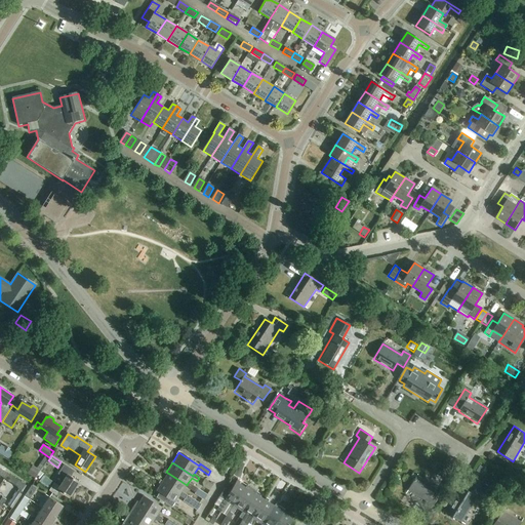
[(28,474),(34,478),(35,478),(37,475),(39,472),(40,471),(37,469),(33,466),(33,467),(28,474)]
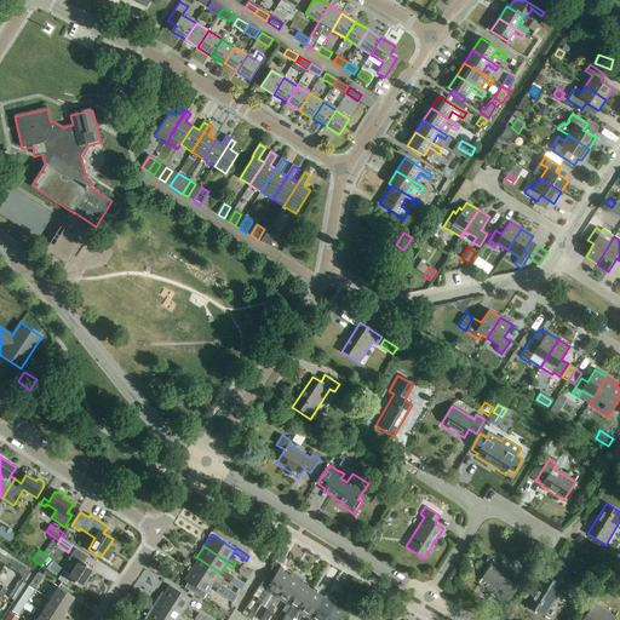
[(81,587),(93,569),(84,563),(87,557),(76,550),(69,561),(76,566),(70,575),(64,570),(58,580),(67,586),(70,580),(81,587)]
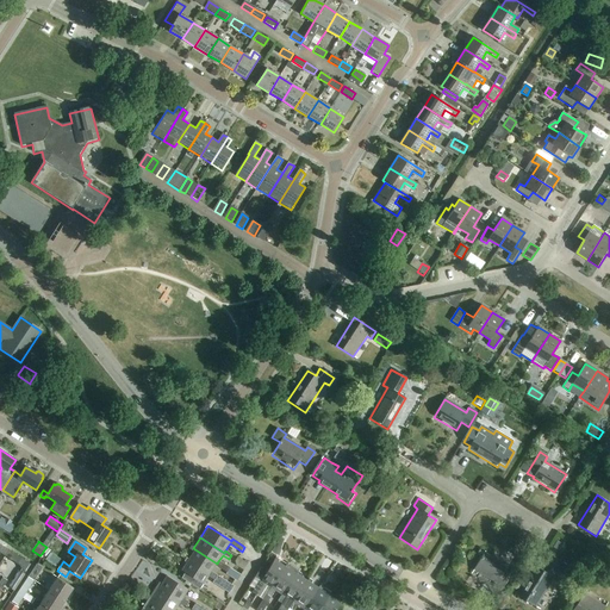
[(562,554),(566,548),(556,543),(553,549),(562,554)]
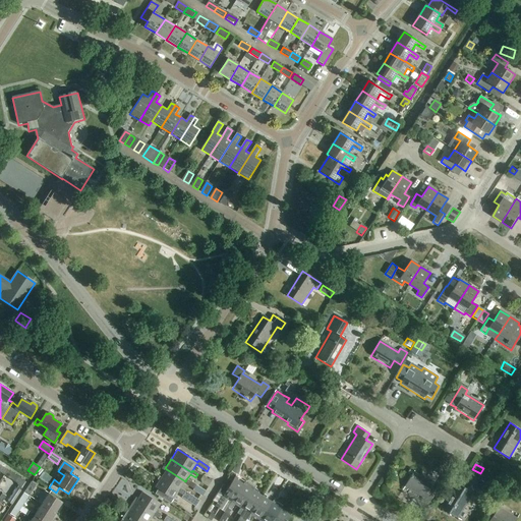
[(196,485),(186,479),(185,481),(165,468),(159,477),(179,490),(180,489),(184,483),(194,489),(196,485)]
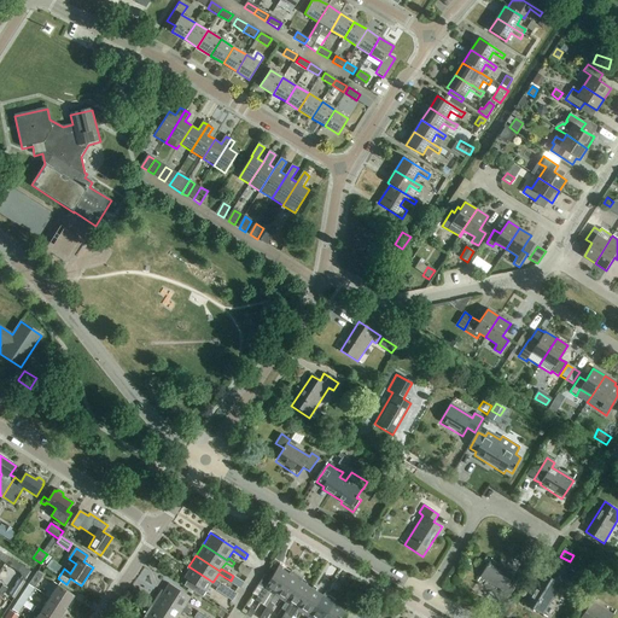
[(9,558),(5,563),(28,578),(31,572),(9,558)]
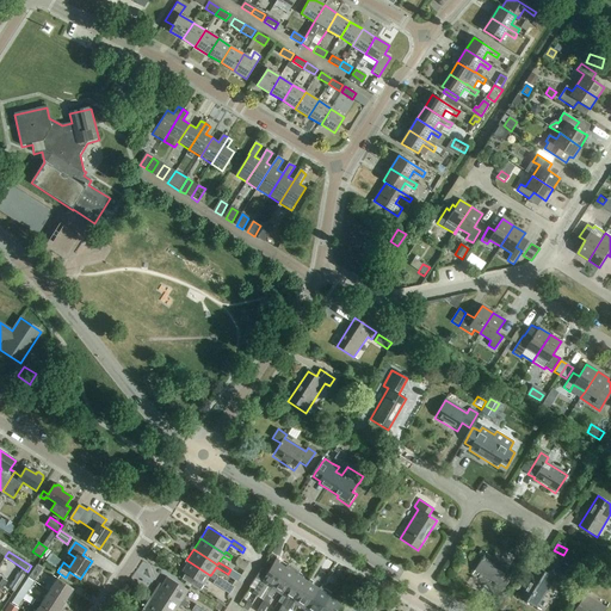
[(504,591),(510,580),(503,575),(508,567),(486,553),(475,571),(497,585),(497,586),(504,591)]
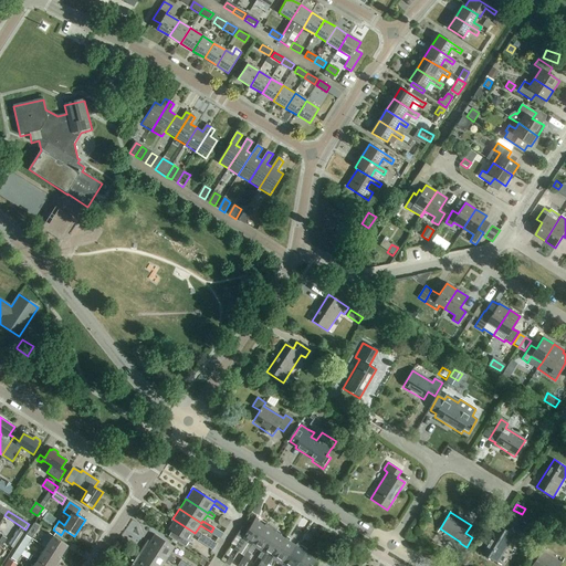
[(52,527),(56,521),(46,514),(42,521),(52,527)]
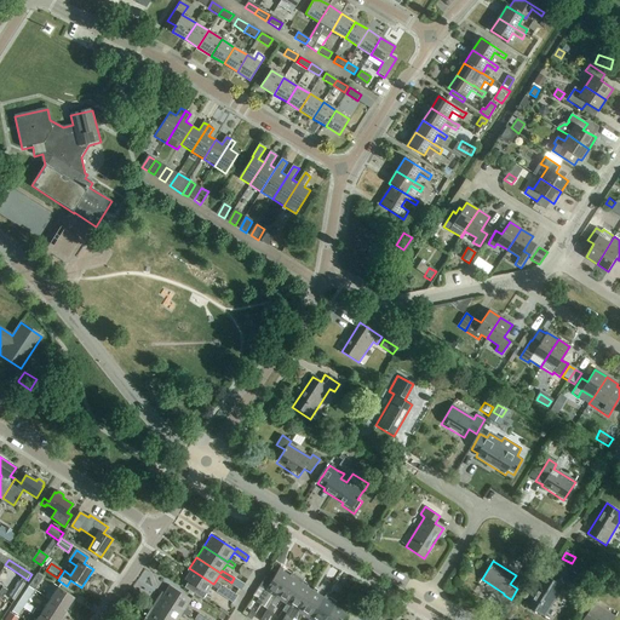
[(268,592),(275,597),(276,598),(291,575),(283,570),(285,569),(281,567),(271,581),(265,578),(259,587),(264,590),(259,598),(256,603),(260,606),(268,592)]
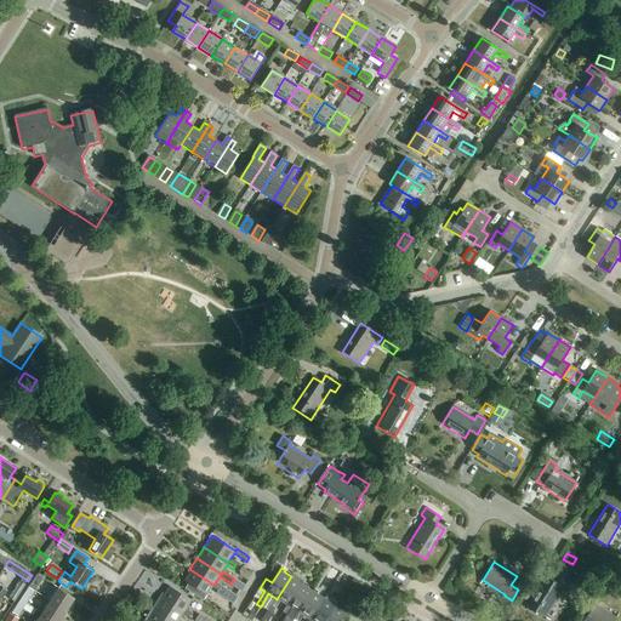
[(221,587),(215,584),(214,585),(189,569),(182,581),(188,584),(186,587),(204,599),(212,588),(218,592),(216,594),(233,605),(238,598),(221,587)]
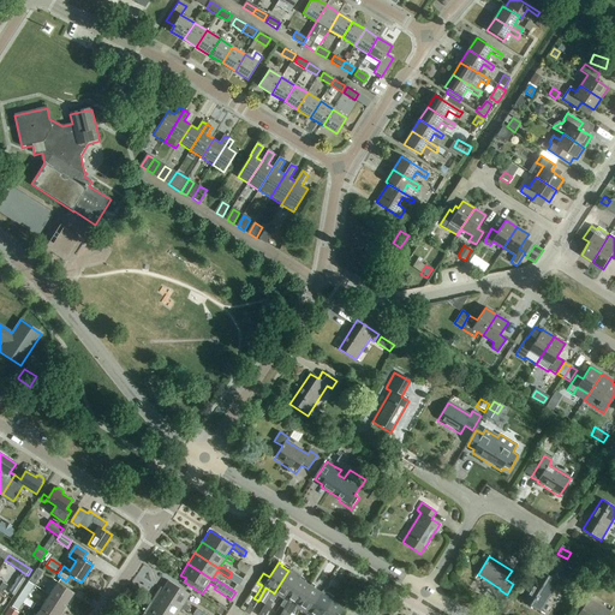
[(562,585),(571,572),(556,563),(549,575),(541,571),(521,602),(539,613),(557,583),(562,585)]
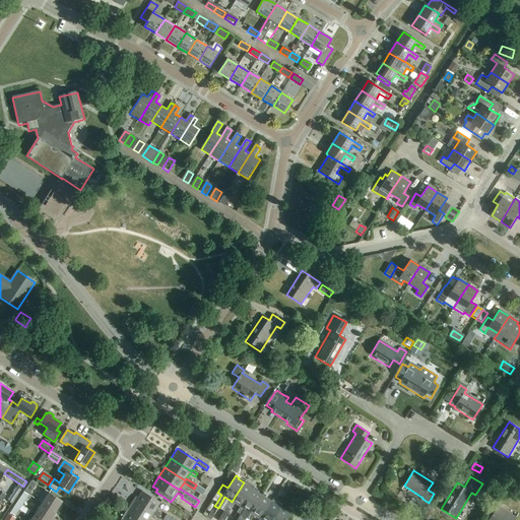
[(24,492),(29,495),(37,484),(31,481),(24,492)]
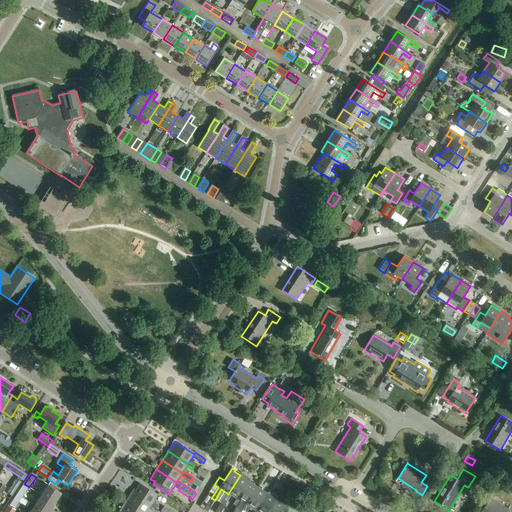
[(238,500),(250,480),(241,474),(240,475),(228,494),(227,493),(224,499),(227,501),(231,495),(236,499),(238,500)]
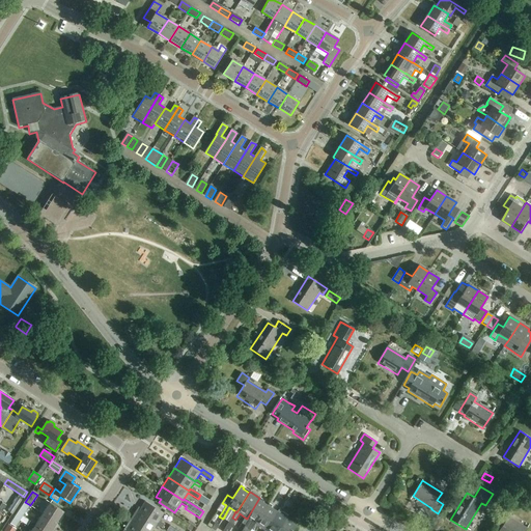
[(210,501),(200,495),(198,499),(197,501),(206,506),(210,501)]
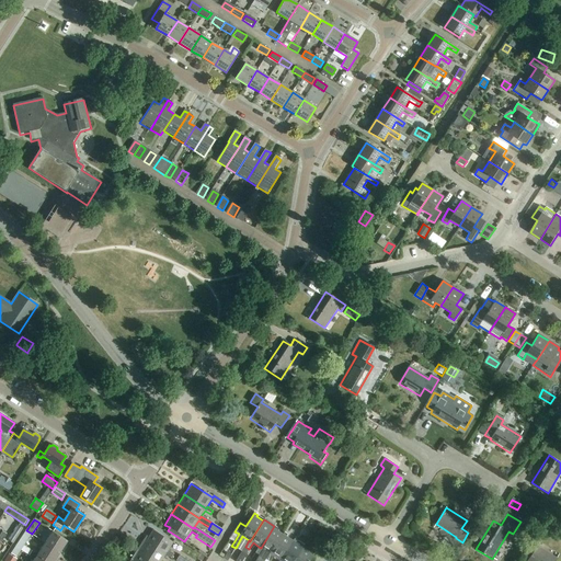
[(8,540),(13,544),(23,529),(18,526),(8,540)]
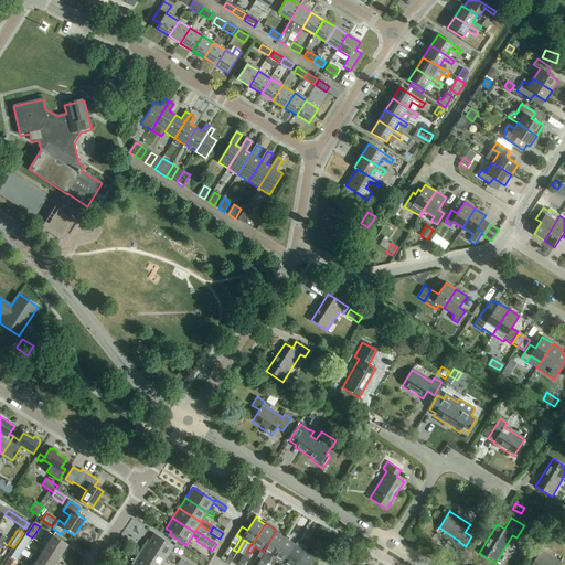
[(265,553),(272,557),(273,558),(286,537),(279,533),(279,531),(276,530),(263,552),(260,551),(257,556),(262,560),(265,553)]
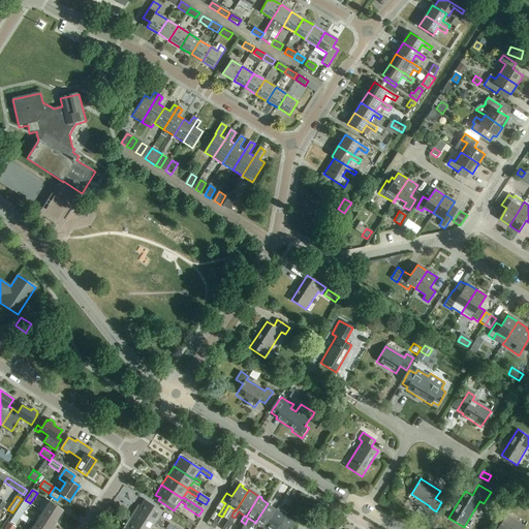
[(157,523),(156,523),(162,527),(164,523),(158,520),(163,512),(143,499),(136,509),(157,523)]
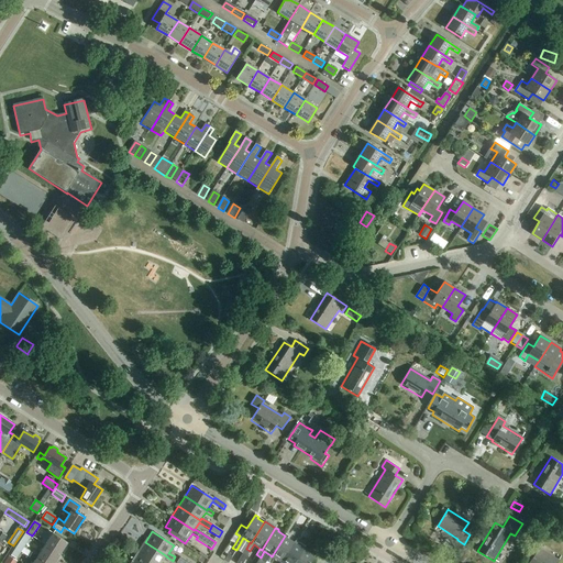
[(19,544),(24,548),(32,536),(26,532),(19,544)]
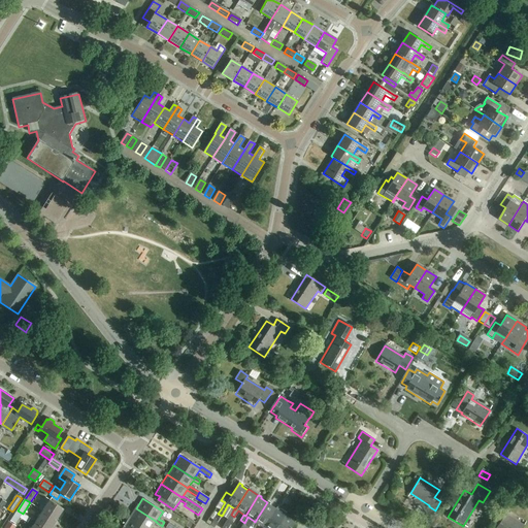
[(42,510),(57,520),(64,509),(50,500),(42,510)]
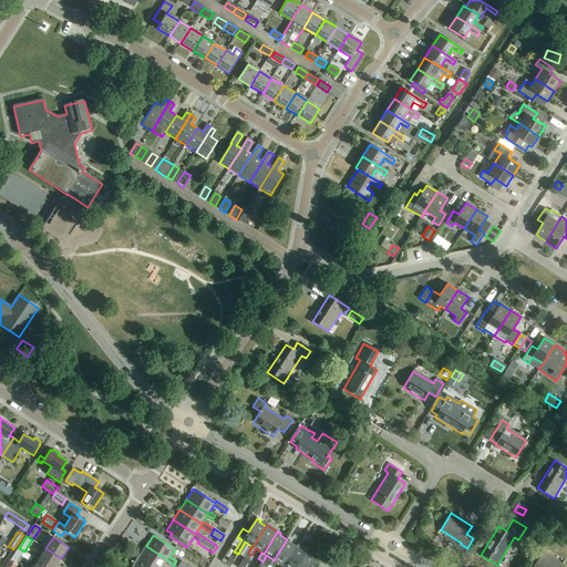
[(274,560),(272,559),(268,565),(271,566),(272,566),(276,562),(282,566),(284,566),(297,546),(290,542),(291,539),(288,538),(287,539),(274,560)]
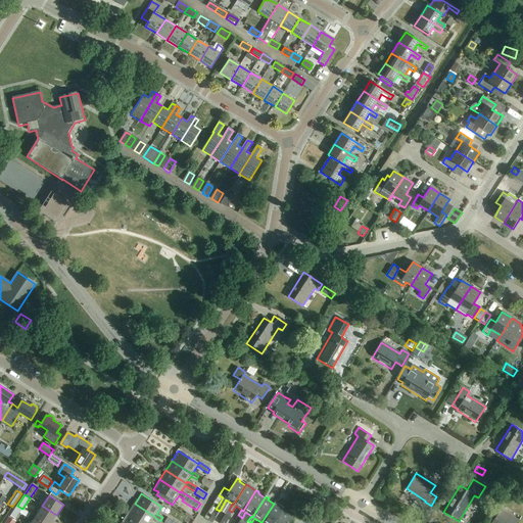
[(274,522),(284,508),(275,503),(274,504),(262,522),(260,522),(259,522),(274,522)]
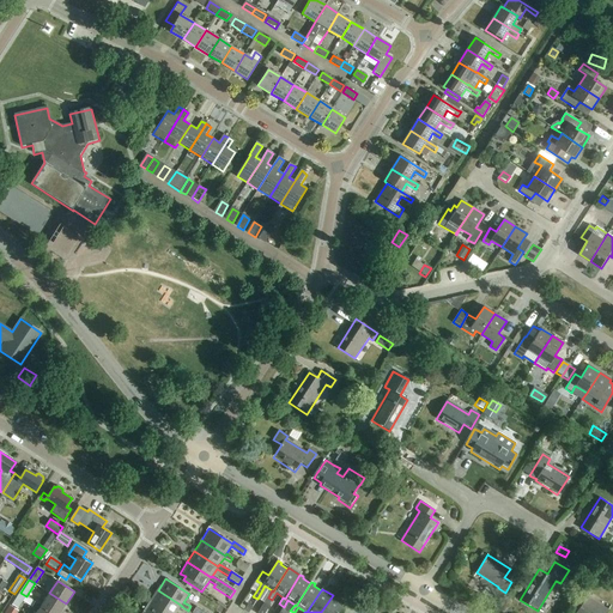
[(176,612),(181,606),(182,606),(158,590),(151,601),(169,612),(176,612)]
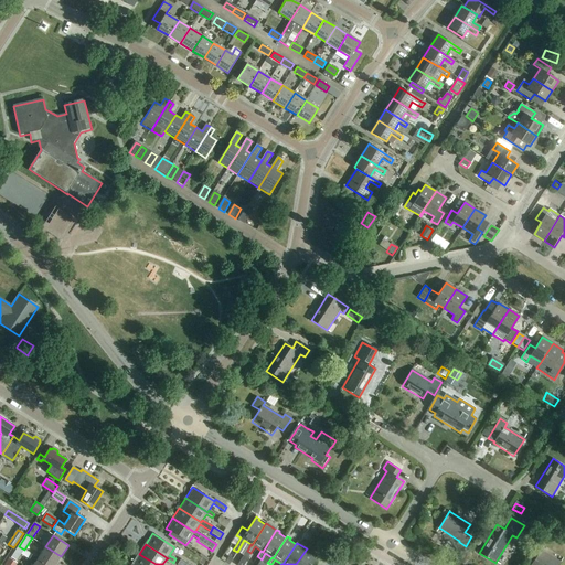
[(17,562),(24,550),(19,546),(11,558),(17,562)]
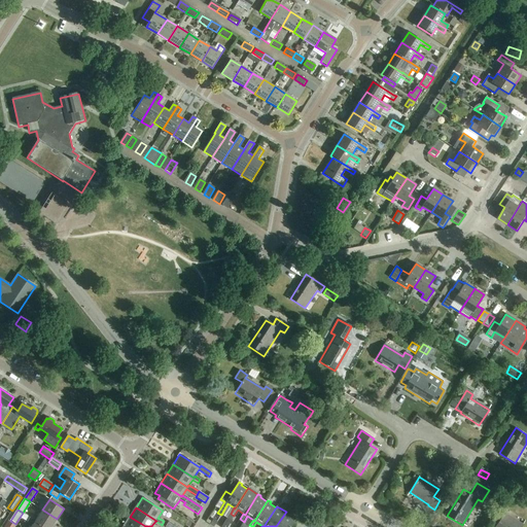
[(44,526),(50,526),(57,519),(42,510),(35,521),(44,526)]
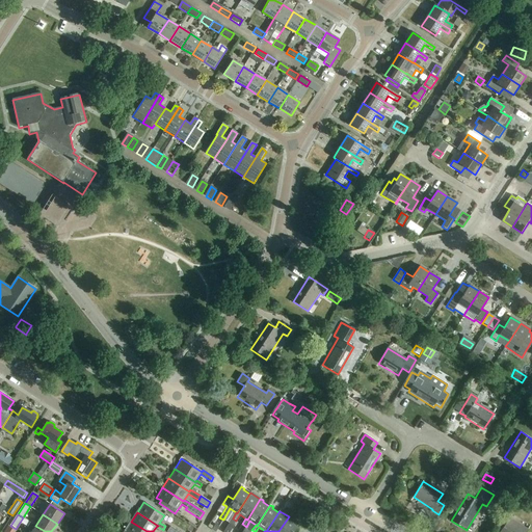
[(293,531),(299,523),(289,516),(278,531),(293,531)]
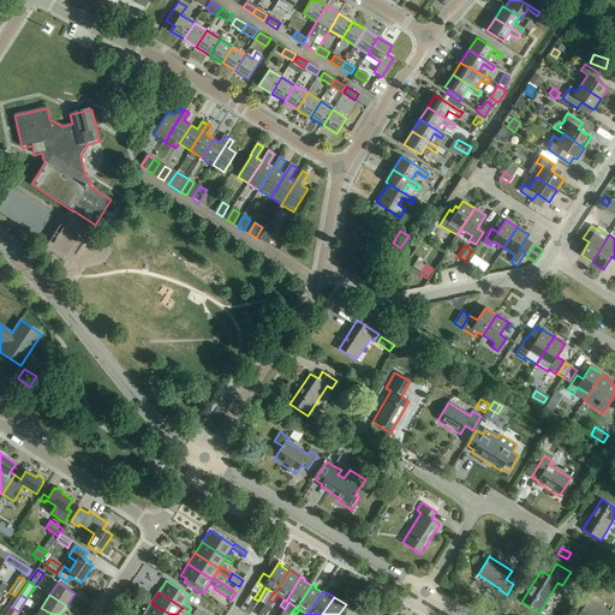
[(609,614),(610,613),(589,598),(578,614),(609,614)]
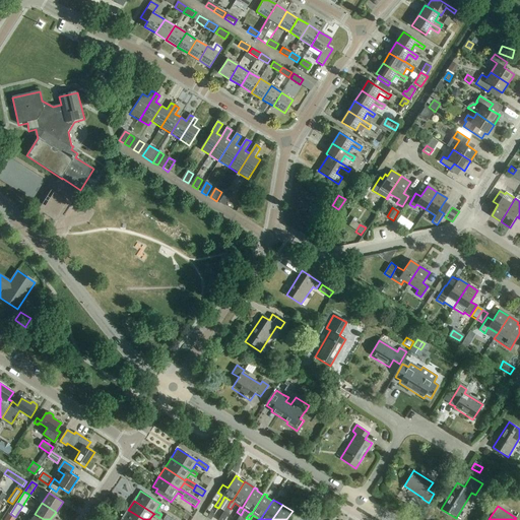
[(143,519),(128,510),(122,519),(143,519)]
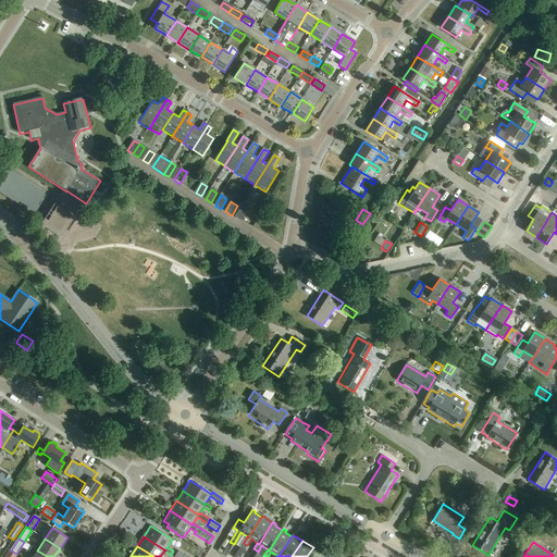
[(240,547),(234,556),(242,556),(246,552),(240,547)]
